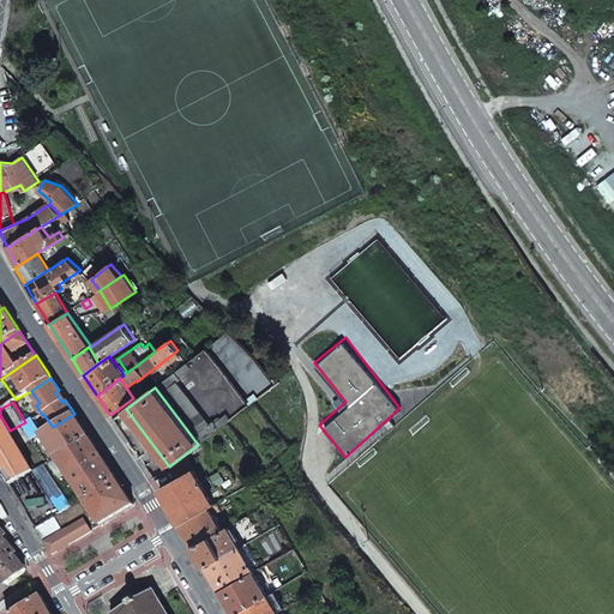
[(230,415),(233,419),(245,408),(242,405),(230,415)]
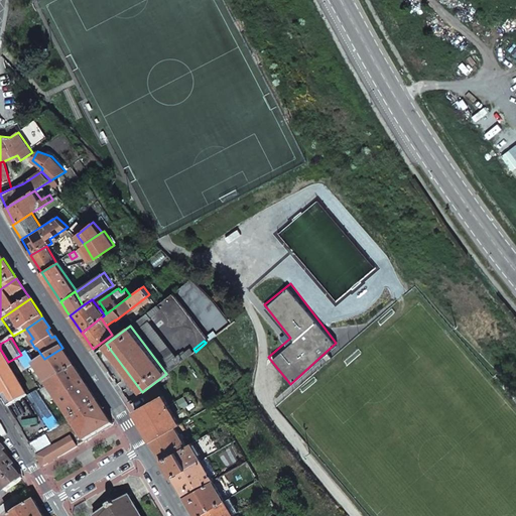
[(47,385),(76,368),(65,352),(62,348),(44,359),(34,365),(47,385)]
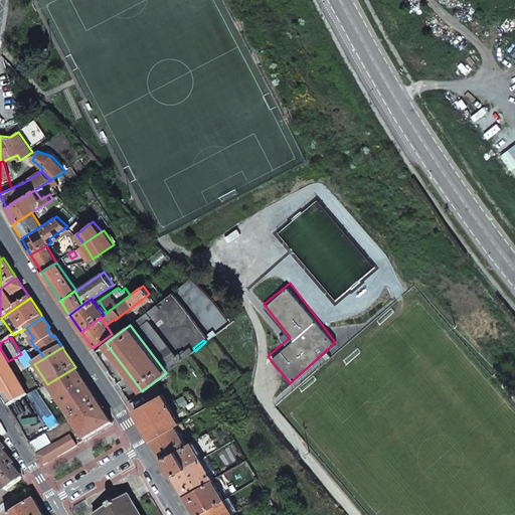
[(181,357),(183,359),(194,351),(192,349),(181,357)]
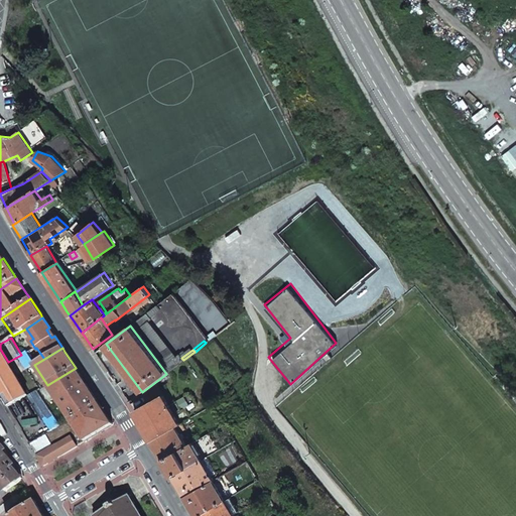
[(0,382),(1,382),(32,363),(25,352),(21,355),(8,362),(0,366),(0,382)]
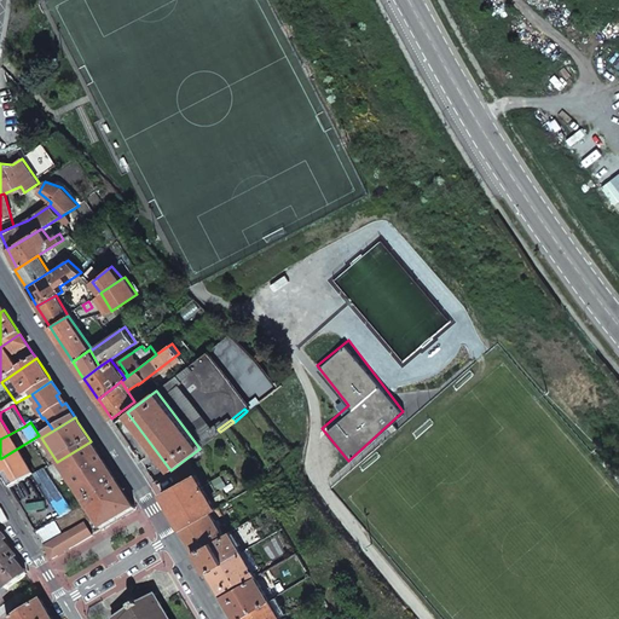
[(194,440),(200,449),(220,432),(218,429),(214,424),(194,440)]
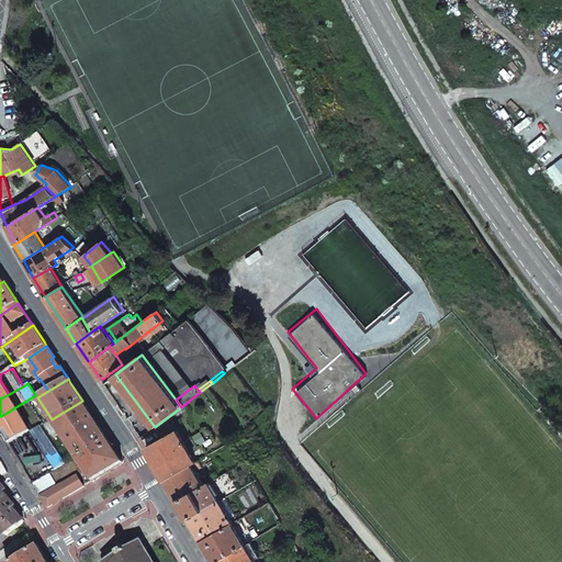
[(77,458),(109,440),(96,420),(82,401),(52,419),(77,458)]
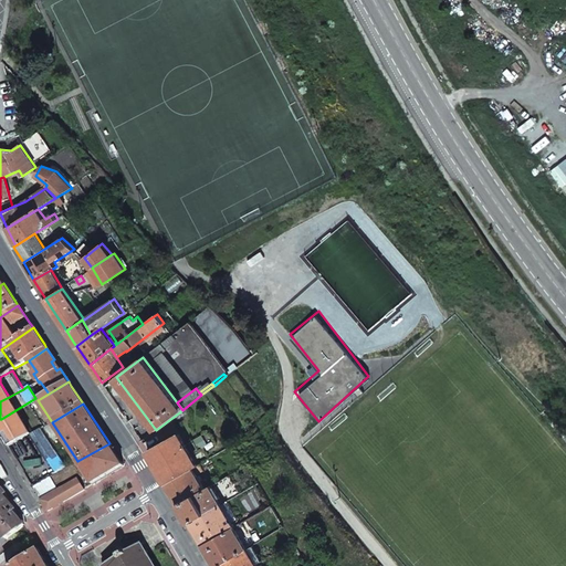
[(0,432),(2,436),(14,428),(10,422),(6,426),(1,419),(0,419),(0,432)]
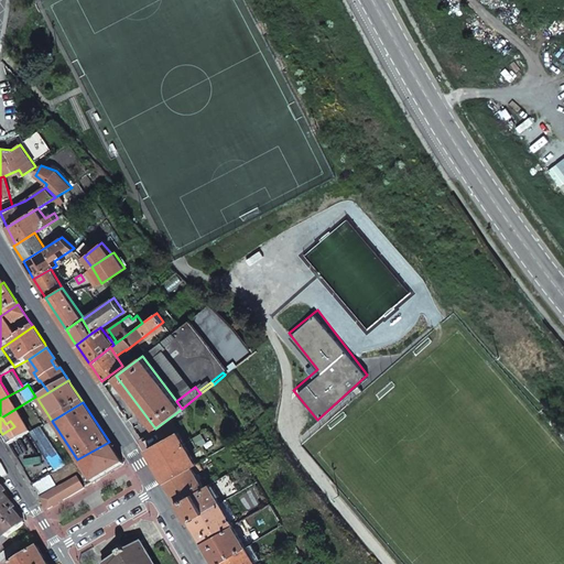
[(154,430),(163,442),(179,433),(169,419),(155,429),(154,430)]
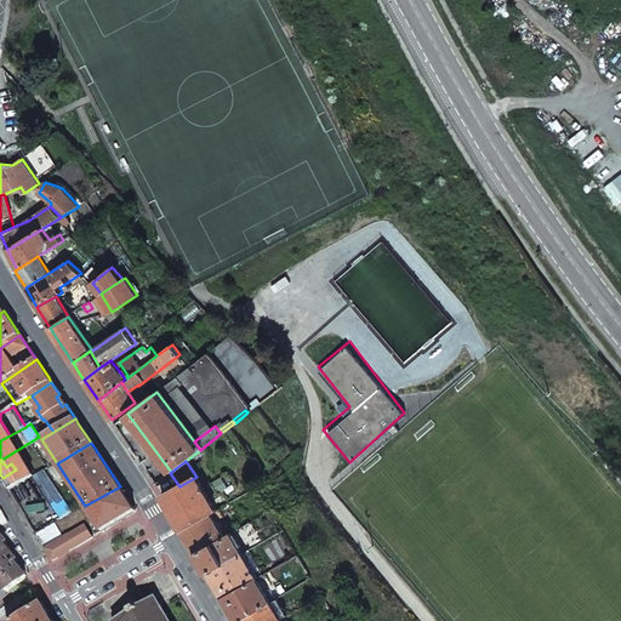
[(172,513),(182,531),(211,514),(217,511),(197,477),(180,486),(164,495),(163,496),(172,513)]
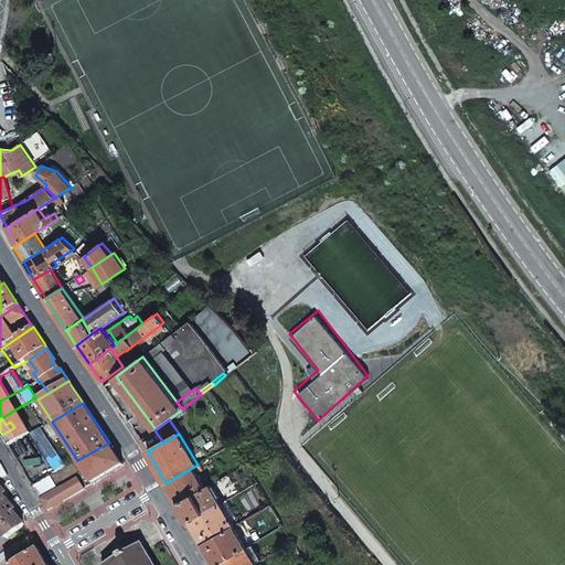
[(94,483),(124,465),(113,448),(109,443),(77,460),(89,477),(94,483)]
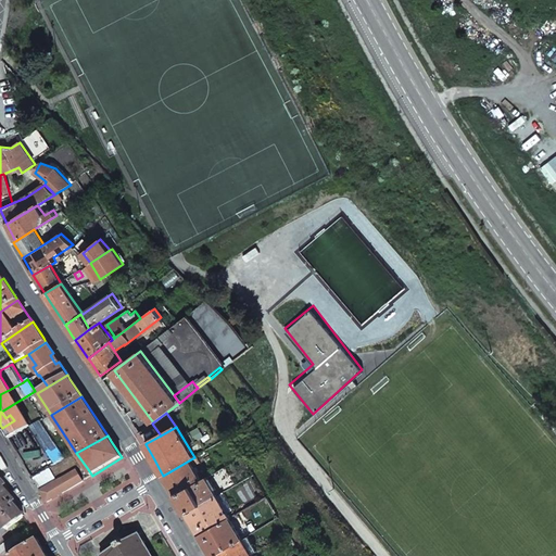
[(189,460),(192,466),(201,462),(202,464),(211,459),(205,451),(194,457),(189,460)]
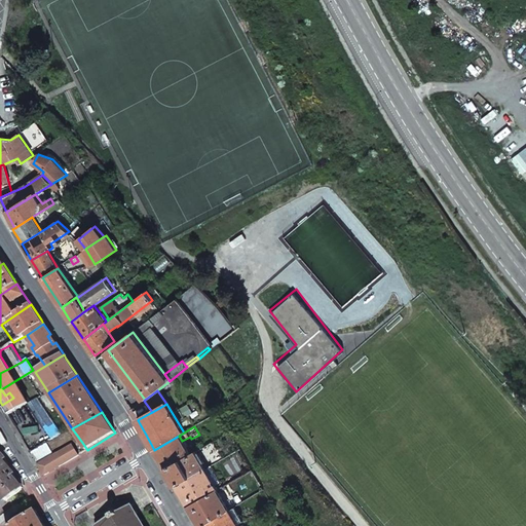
[(163,465),(165,468),(190,454),(182,441),(179,436),(154,450),(163,465)]
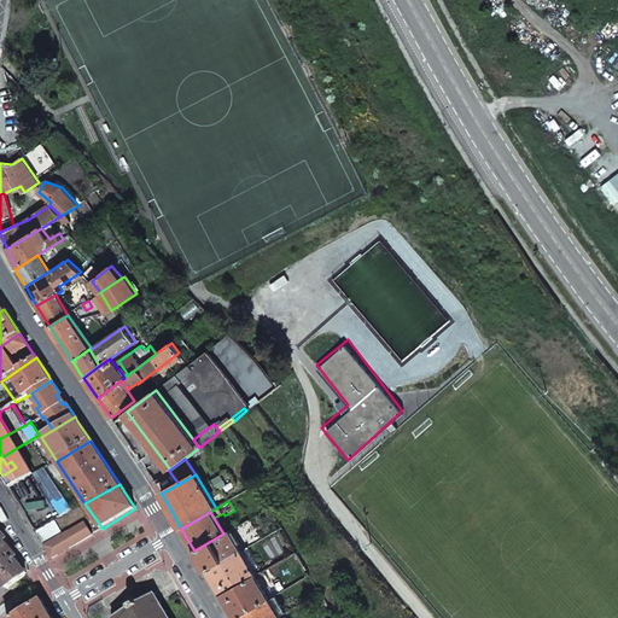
[(227,526),(229,531),(249,520),(245,516),(227,526)]
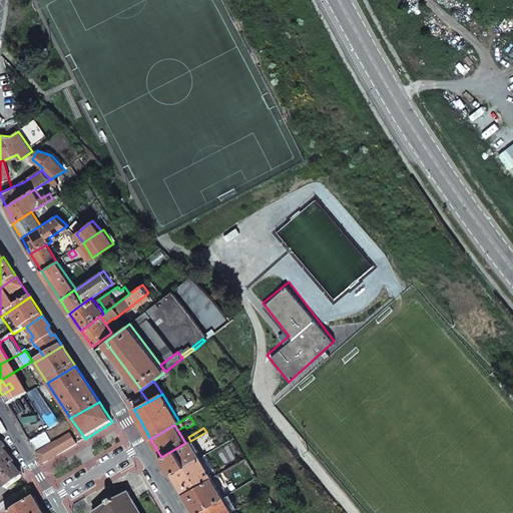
[(193,445),(208,436),(206,432),(190,441),(193,445)]
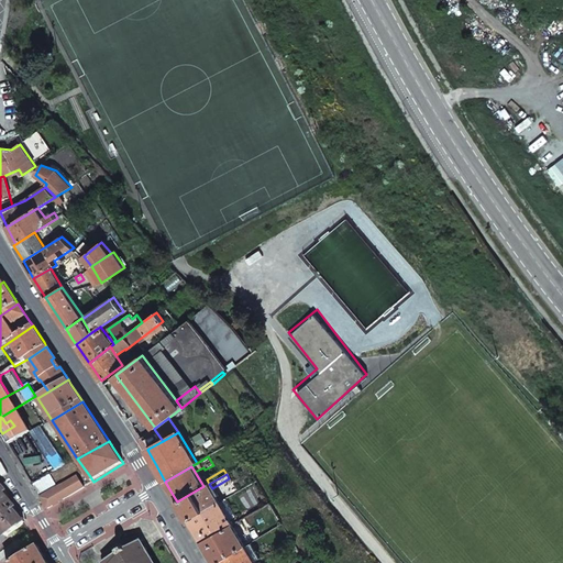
[(41,497),(58,487),(51,475),(33,485),(41,497)]
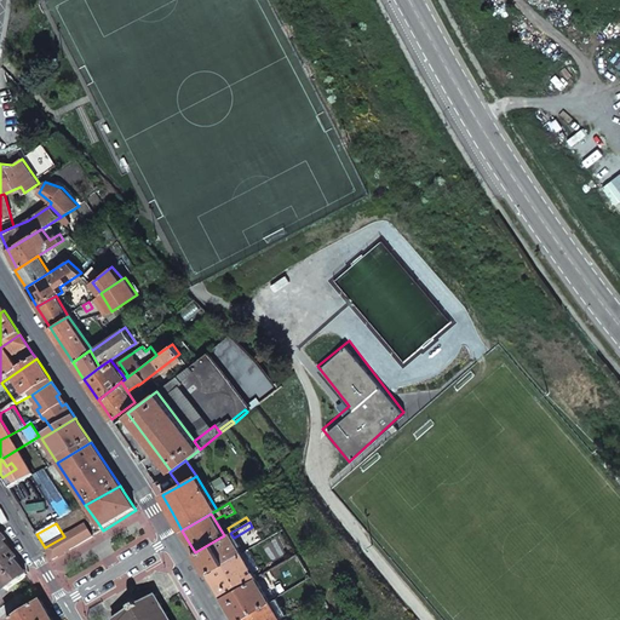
[(97,534),(103,530),(98,523),(92,527),(97,534)]
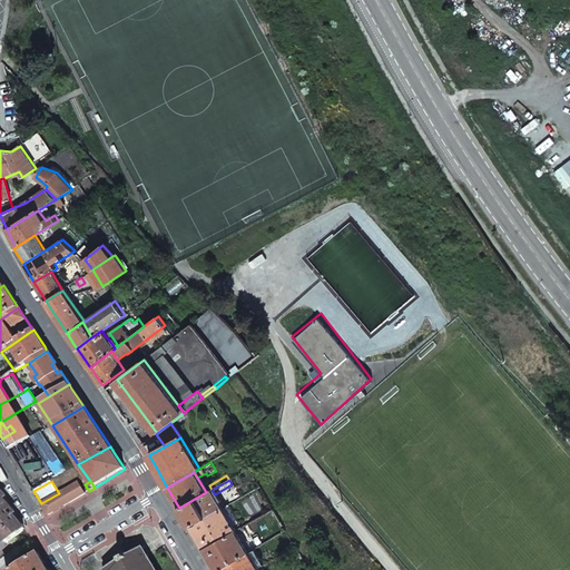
[(48,514),(86,492),(78,482),(59,493),(41,503),(48,514)]
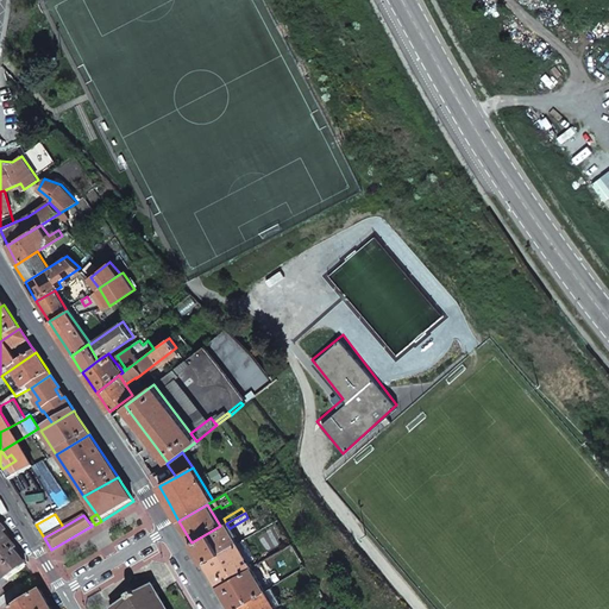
[(0,571),(7,579),(26,565),(14,551),(17,548),(4,533),(6,531),(0,523),(0,571)]
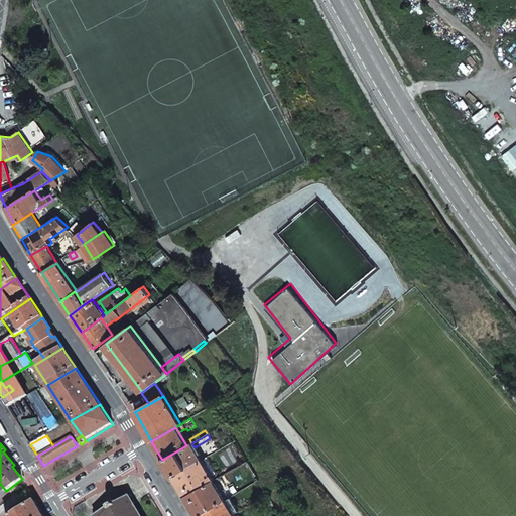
[(186,445),(162,460),(171,475),(172,477),(202,461),(195,447),(191,443),(186,445)]
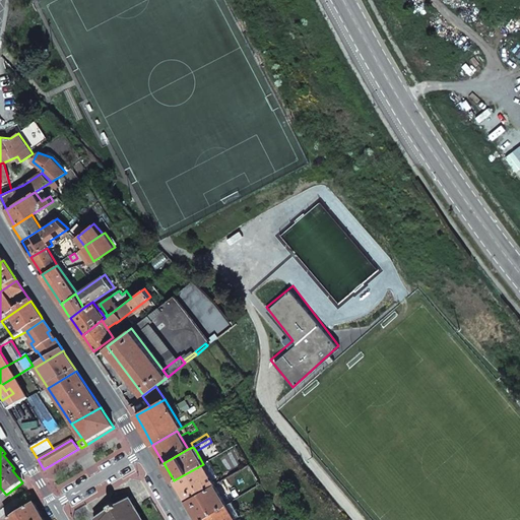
[(185,500),(187,502),(215,484),(220,481),(209,460),(203,464),(174,480),(185,500)]
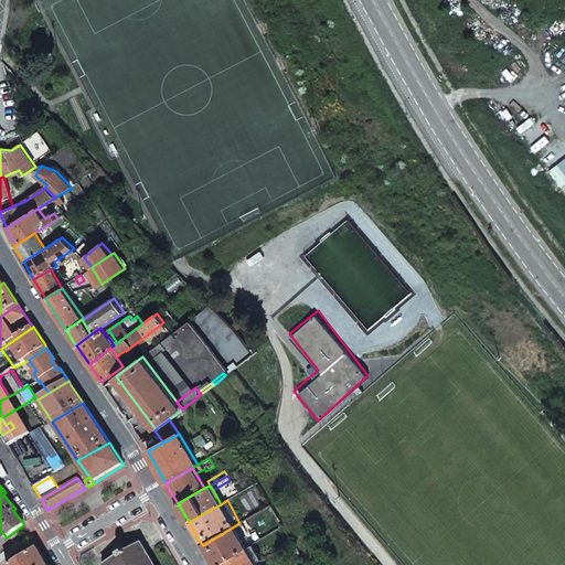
[(205,548),(214,564),(217,564),(246,547),(234,526),(203,545),(205,548)]
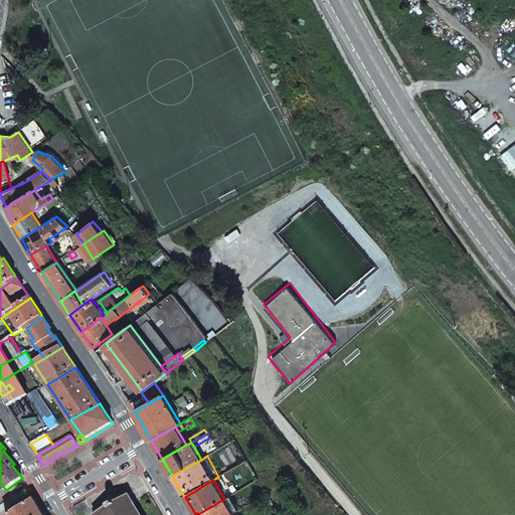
[(16,493),(12,487),(8,490),(12,496),(16,493)]
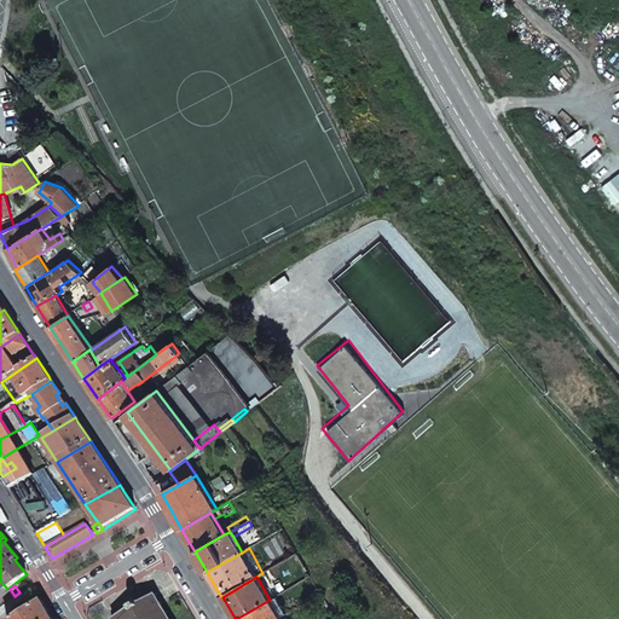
[(169,618),(156,595),(114,618),(169,618)]
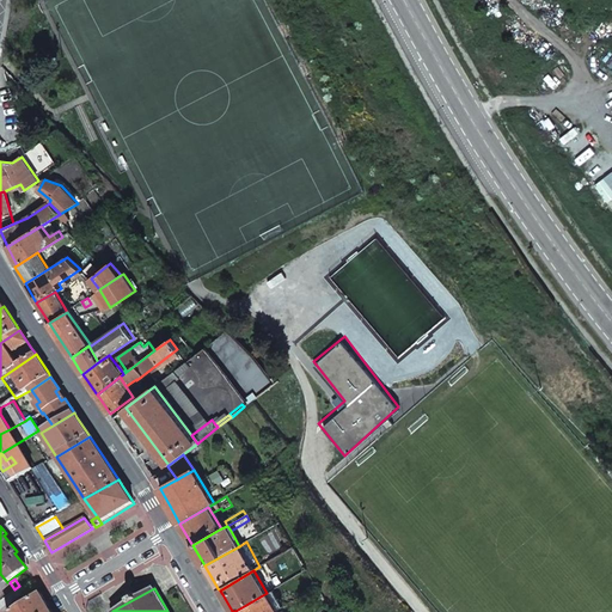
[(267,593),(236,611),(276,611),(277,611),(267,593)]
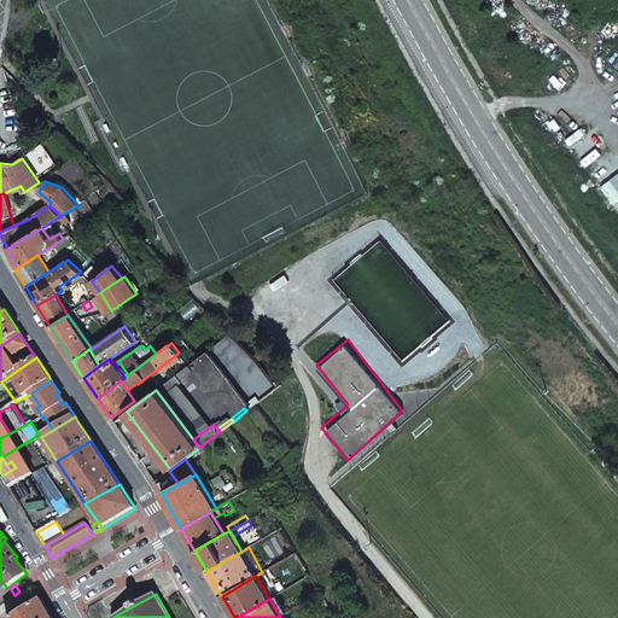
[(53,617),(42,600),(17,617),(53,617)]
